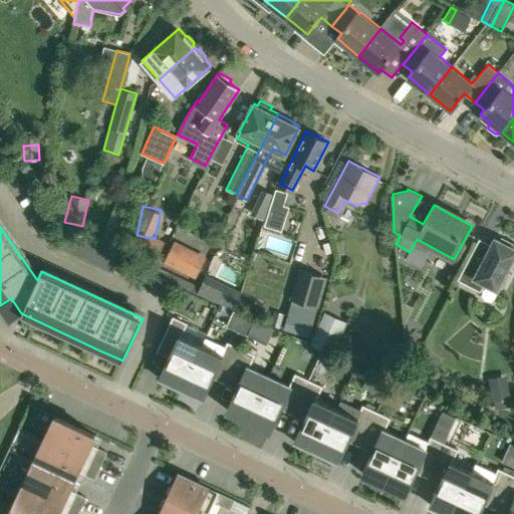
[(468,259),(458,279),(481,291),(485,282),(497,289),(499,285),(502,287),(509,273),(506,271),(513,256),(513,248),(513,246),(513,243),(501,237),(499,240),(495,238),(481,265),(468,259)]
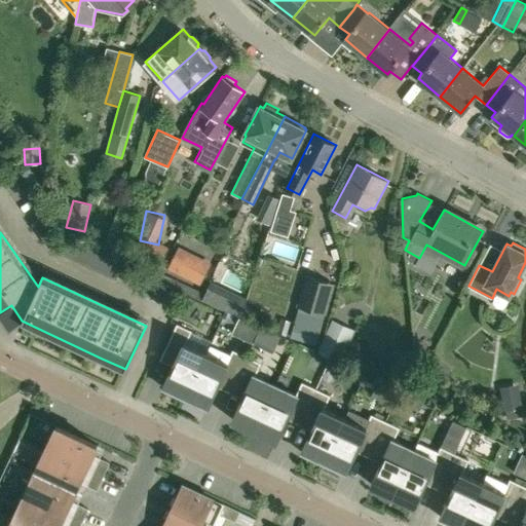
[(167,247),(159,243),(154,255),(162,259),(167,247)]
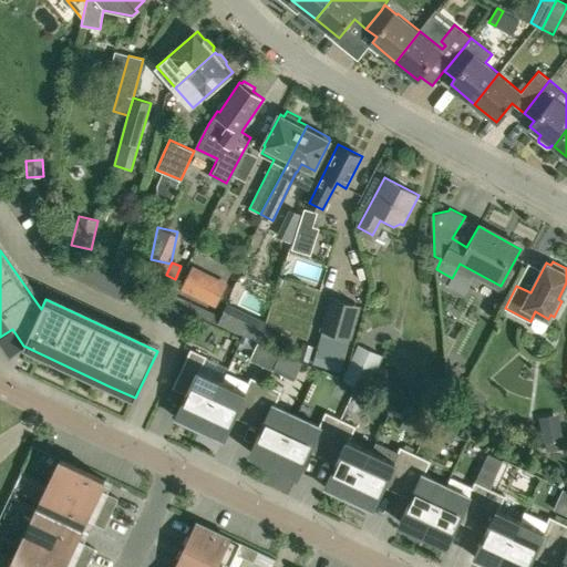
[(181,290),(217,307),(229,281),(192,265),(181,290)]
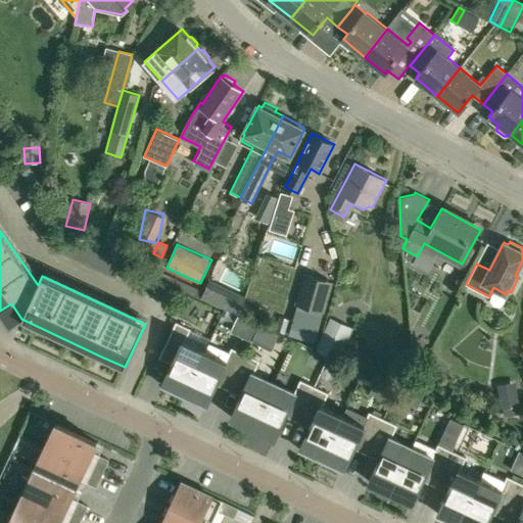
[(324,313),(333,283),(305,275),(296,304),(297,305),(288,336),(314,343),(323,313),(324,313)]
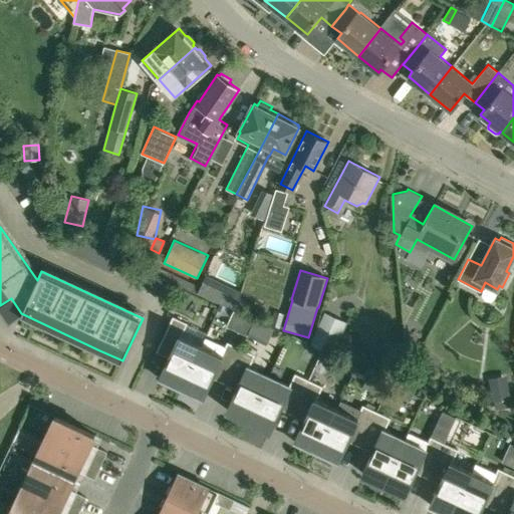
[(230,306),(236,291),(205,279),(199,293),(230,306)]
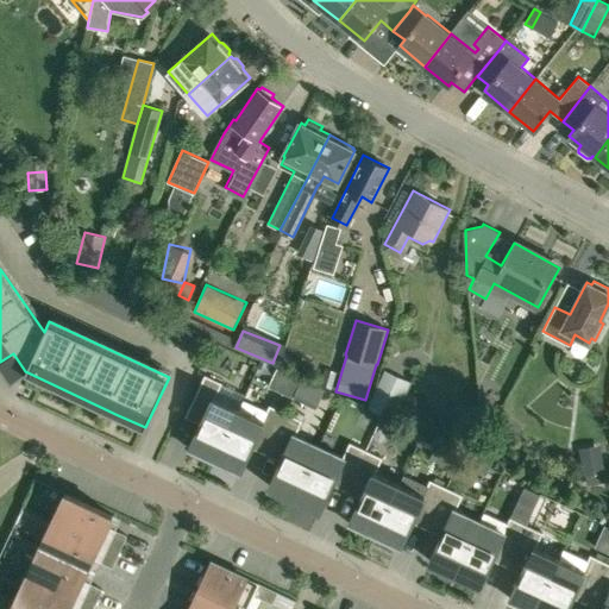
[(276,369),(269,387),(316,407),(324,390),(276,369)]
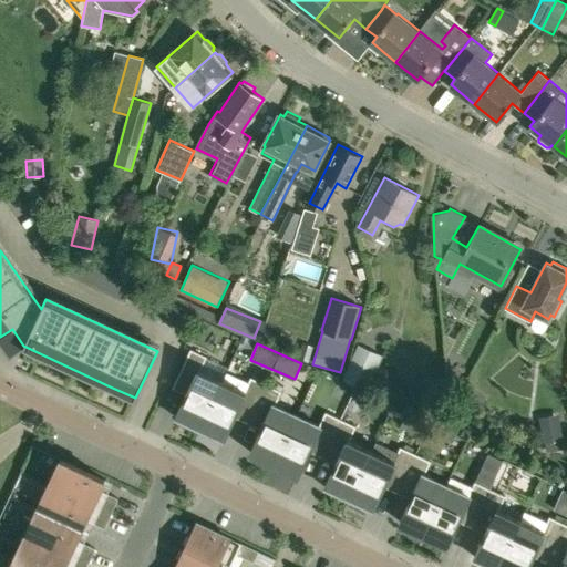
[(312,347),(302,344),(298,359),(308,362),(312,347)]
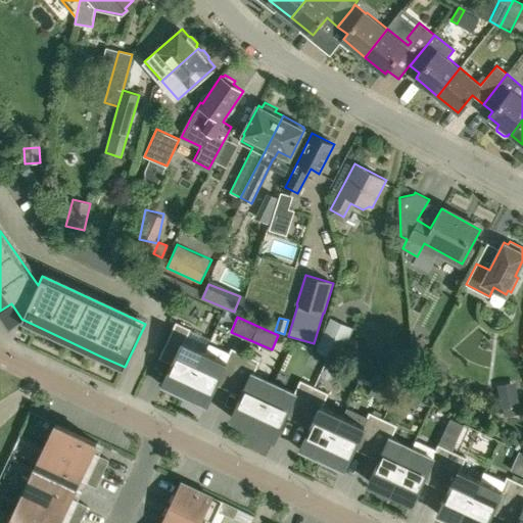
[(316,351),(337,362),(351,327),(330,318),(316,351)]
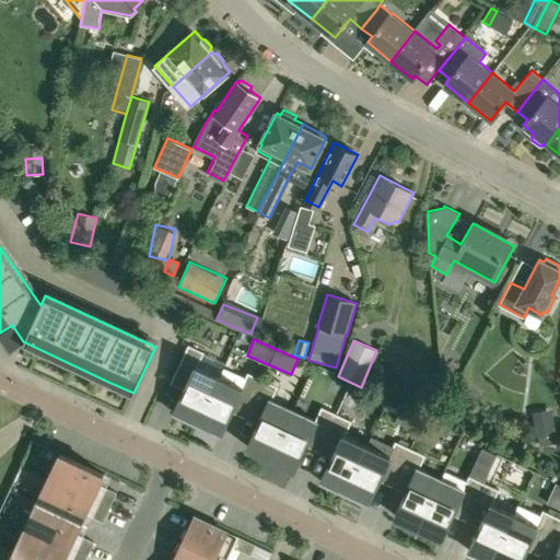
[(181,398),(174,412),(197,423),(220,375),(198,365),(203,353),(203,352),(188,345),(174,375),(188,382),(185,389),(181,398)]
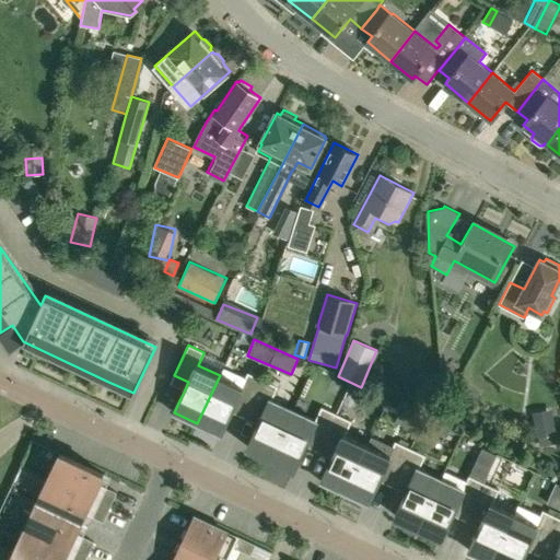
[(220,375),(197,423),(221,434),(231,411),(235,404),(248,410),(263,380),(247,372),(245,377),(223,368),(220,375)]
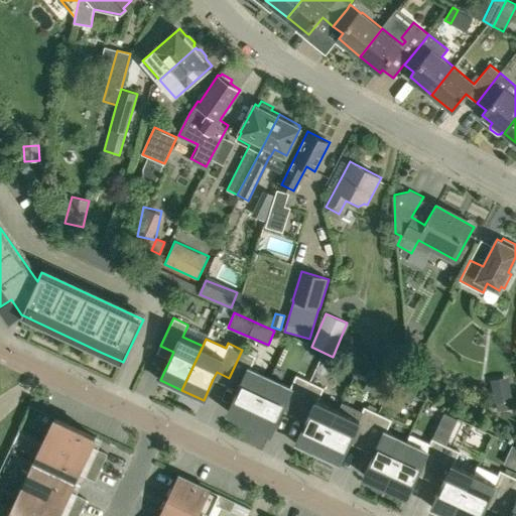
[(242,383),(228,411),(250,421),(270,378),(250,369),(256,356),(242,350),(229,378),(242,383)]
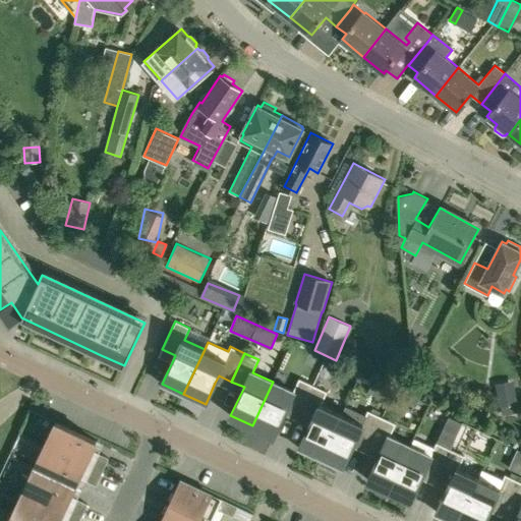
[(273,382),(252,425),(274,436),(287,407),(300,413),(313,385),(299,379),(293,391),(273,382)]
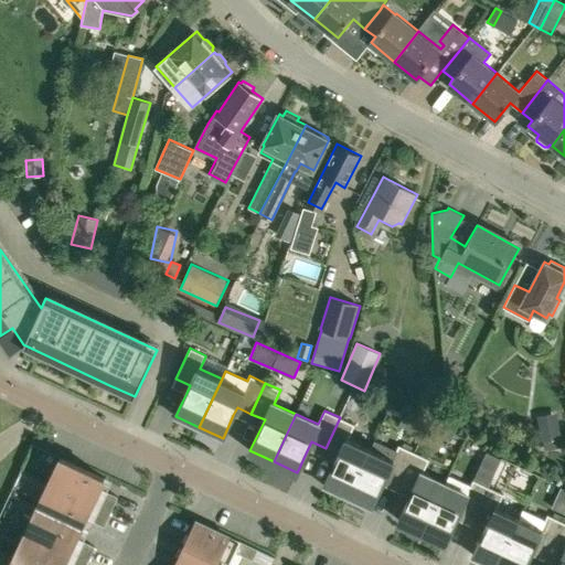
[(546,413),(535,416),(544,450),(555,448),(546,413)]
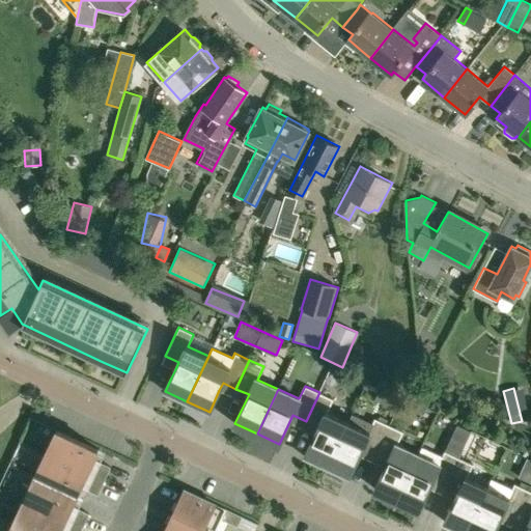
[(318,427),(305,456),(327,467),(348,421),(328,412),(333,399),(319,392),(306,421),(318,427)]
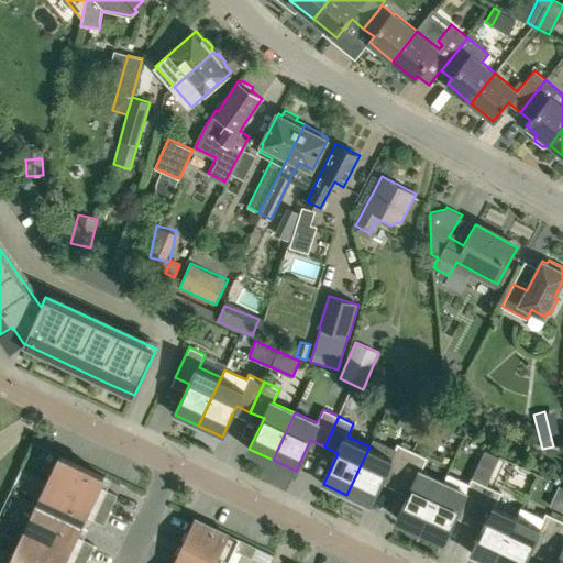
[(370,446),(346,495),(371,506),(381,483),(385,475),(398,482),(412,451),(397,443),(395,449),(373,439),(370,446)]
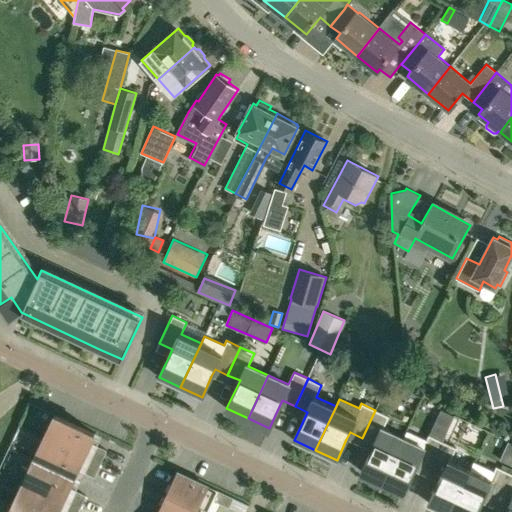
[(374,443),(361,471),(383,481),(403,438),(383,429),(389,416),(375,410),(362,438),(374,443)]
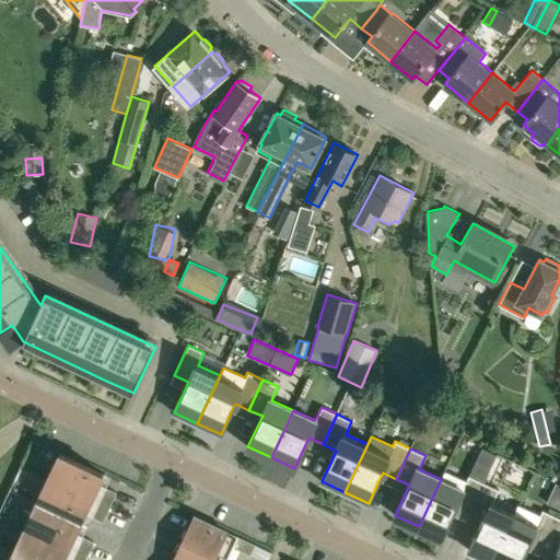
[(49,477),(111,506),(117,491),(100,483),(104,473),(60,452),(49,477)]
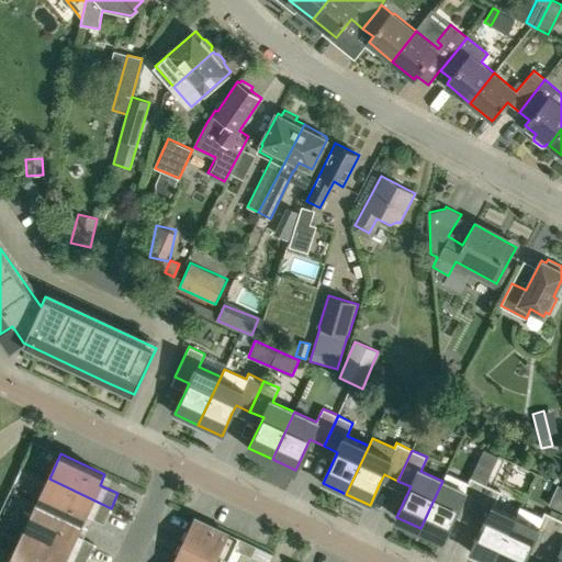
[(442,481),(420,528),(444,539),(454,517),(458,509),(471,515),(485,484),(471,478),(468,483),(446,473),(442,481)]
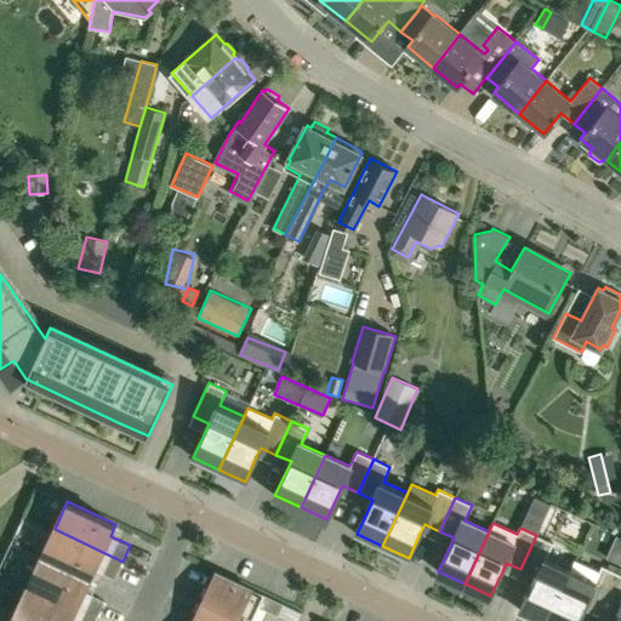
[(55,529),(41,557),(90,579),(95,568),(114,577),(123,562),(55,529)]
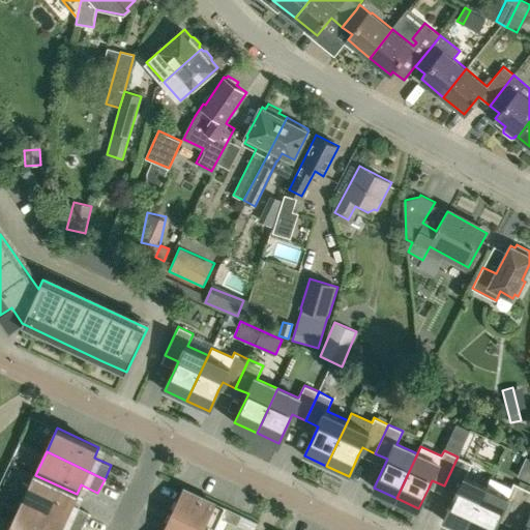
[(458,492),(444,521),(463,529),(466,529),(487,487),(466,476),(472,464),(458,457),(444,486),(458,492)]
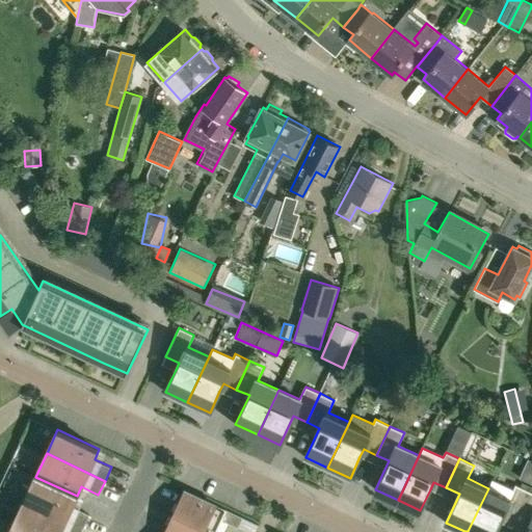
[(521,478),(531,482),(531,481),(531,461),(527,460),(521,478)]
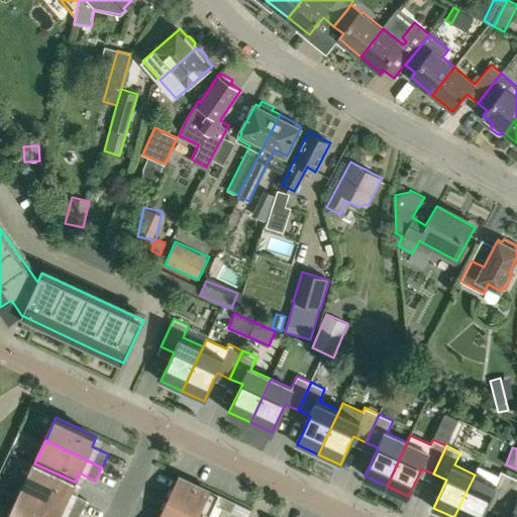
[(75,482),(34,463),(24,486),(81,513),(87,499),(71,492),(75,482)]
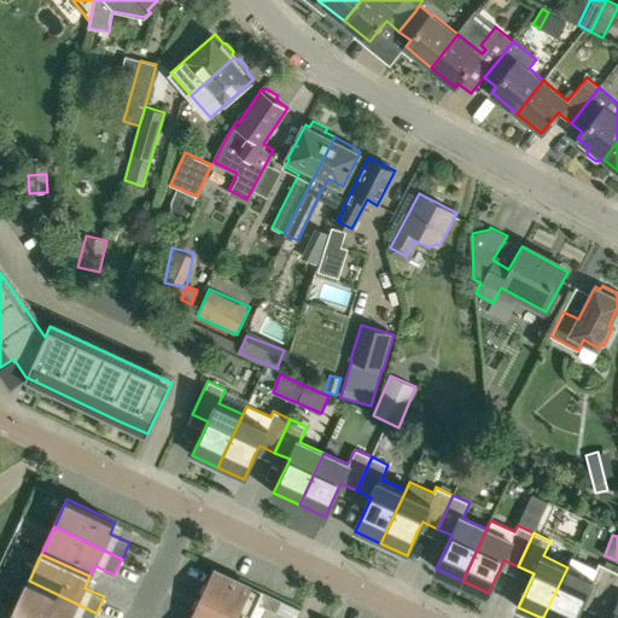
[(567,567),(543,617),(575,617),(581,606),(584,598),(600,605),(616,571),(599,564),(596,569),(572,558),(567,567)]
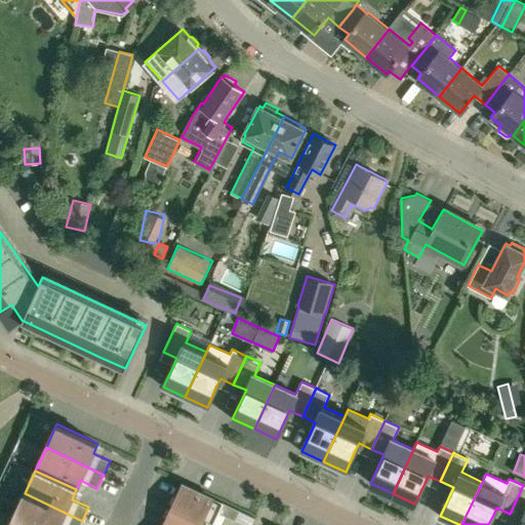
[(240,510),(184,483),(172,507),(210,524),(212,524),(219,513),(235,520),(240,510)]
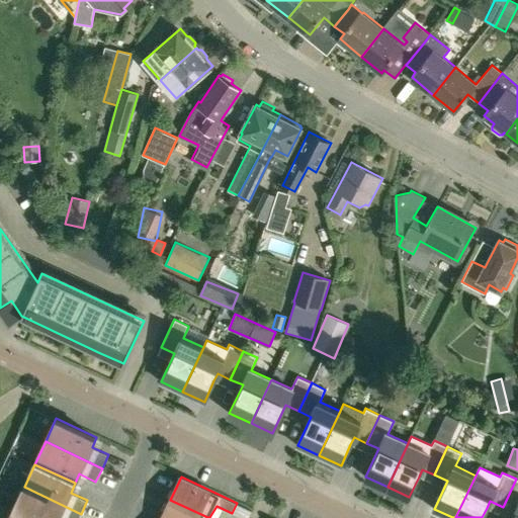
[(515,513),(512,517),(517,517),(517,480),(516,479),(503,507),(515,513)]
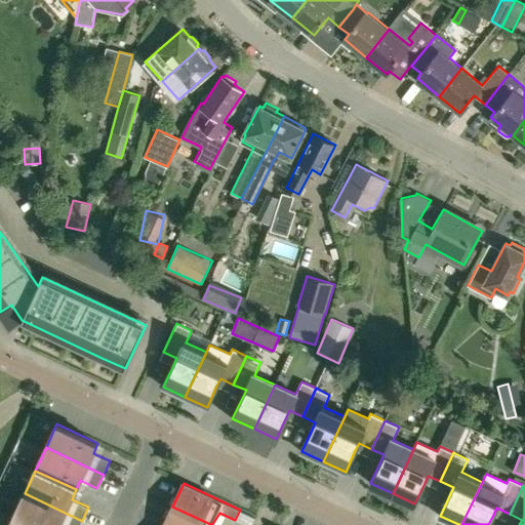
[(79,524),(82,521),(25,493),(13,517),(31,524),(79,524)]
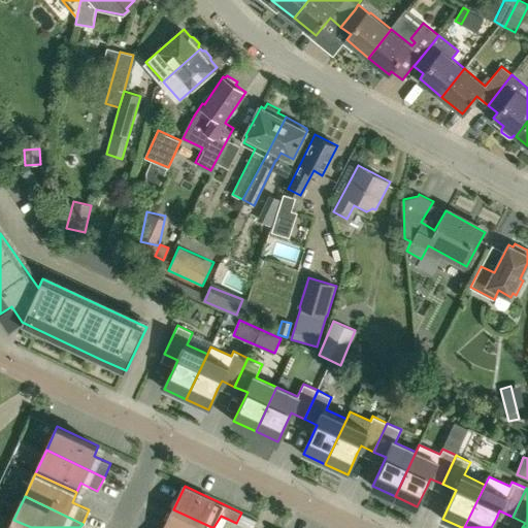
[(211,527),(173,509),(164,527),(211,527)]
